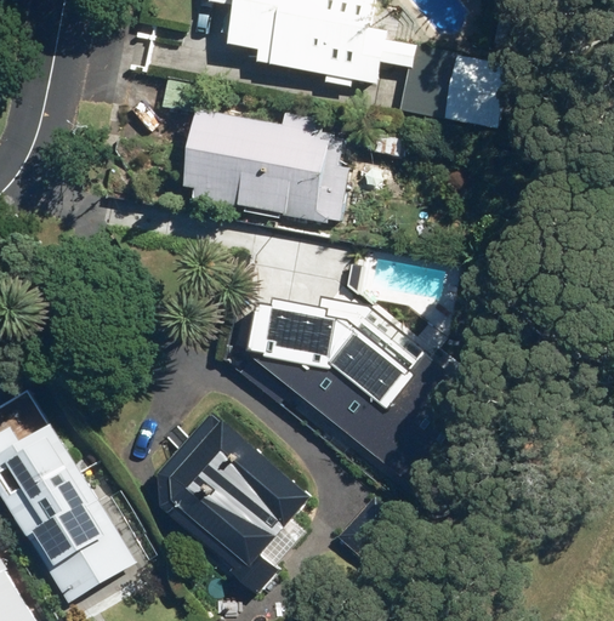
[(208,0),(208,1),(233,6),(226,44),(257,50),(256,60),(374,83),(384,33),(357,28),(362,0),(208,0)]
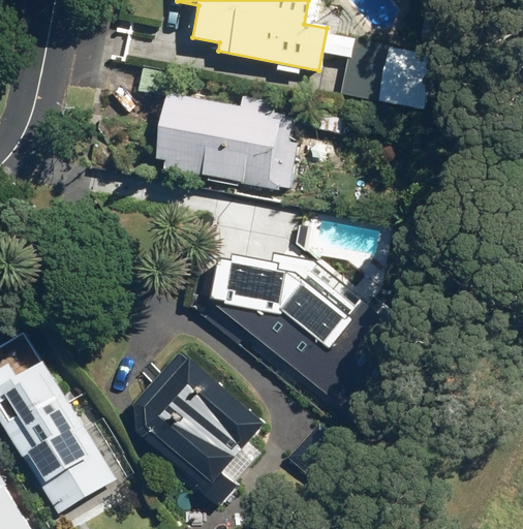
[(349,39),(339,94),(424,110),(434,55),(349,39)]
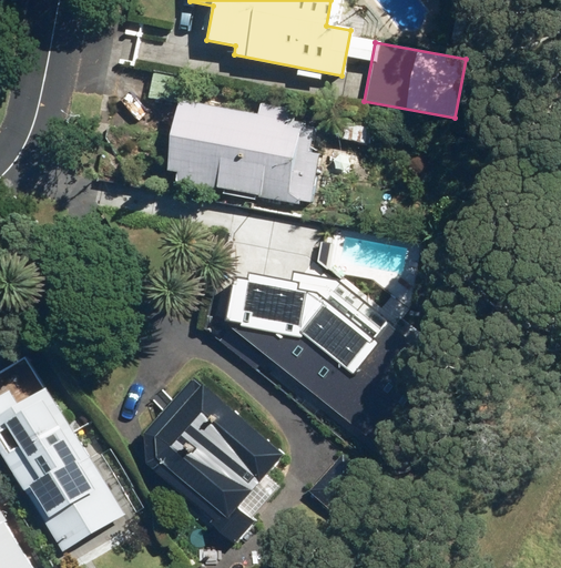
[(192,81),(152,73),(148,95),(187,103),(192,81)]
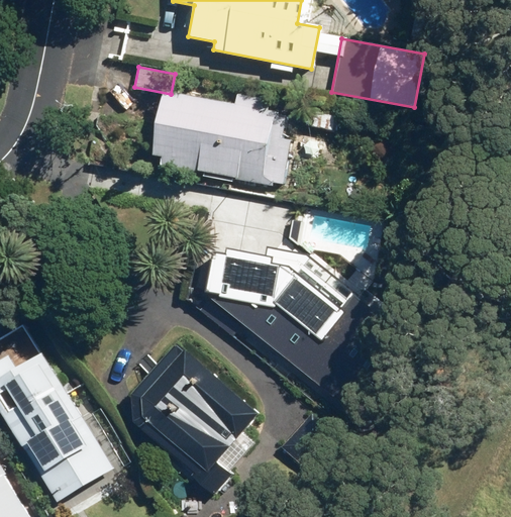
[(233,106),(165,94),(154,154),(162,156),(160,165),(272,185),(272,181),(281,183),(289,140),(280,138),(285,113),(267,110),(269,98),(236,93),(233,106)]
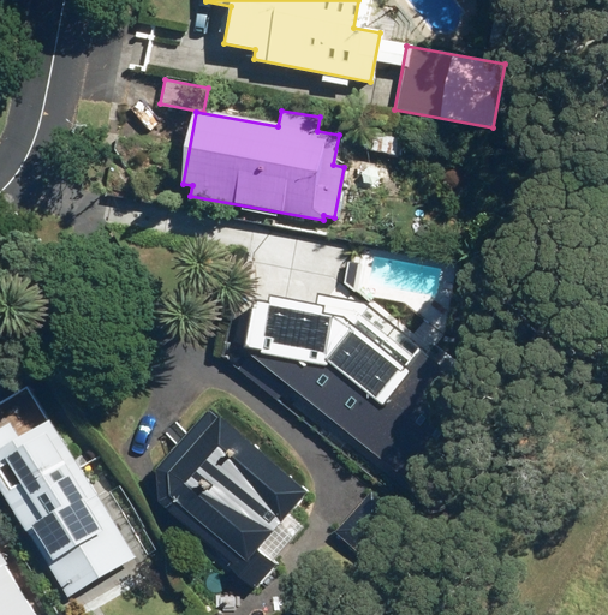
[(404,124),(367,118),(363,149),(399,154),(404,124)]
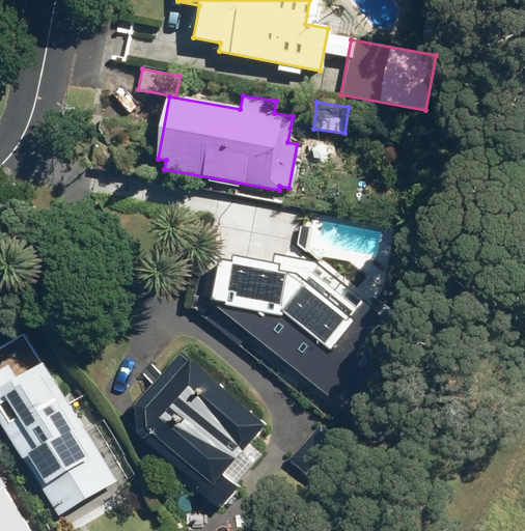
[(217,263),(212,298),(368,422),(427,348),(318,261),(274,254),(272,264),(237,258),(236,267),(217,263)]
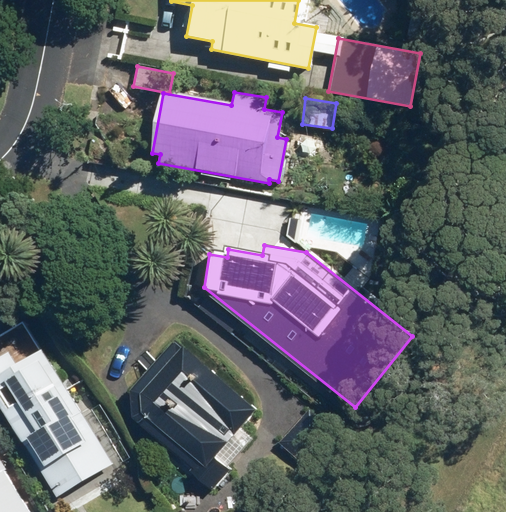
[(175,339),(132,388),(135,416),(191,465),(187,471),(210,491),(229,469),(213,455),(254,409),(175,339)]
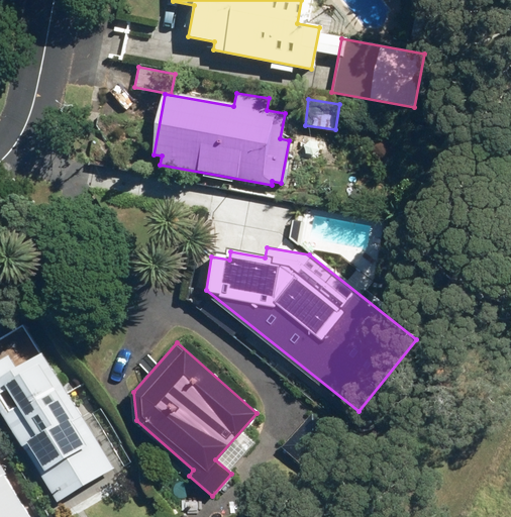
[(11,355),(0,362),(0,407),(56,501),(112,469),(43,353),(18,369),(11,355)]
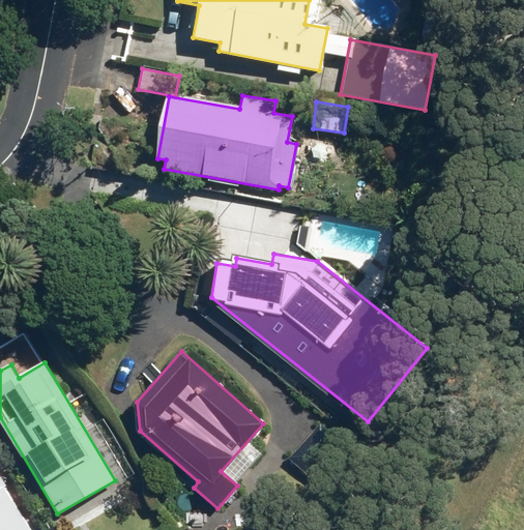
[(0,529),(34,529),(35,529),(0,472),(0,529)]
